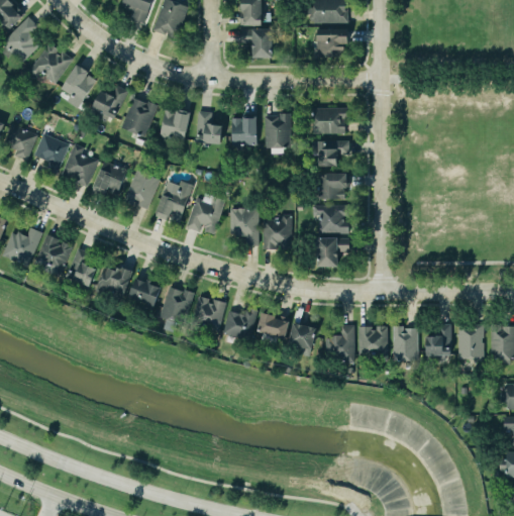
[(0,21),(9,31),(24,17),(8,0),(0,0),(0,21)]
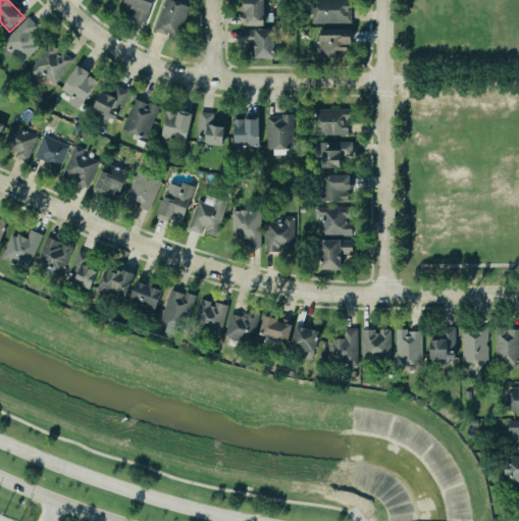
[(132,18),(146,24),(155,0),(125,0),(123,6),(135,11),(132,18)]
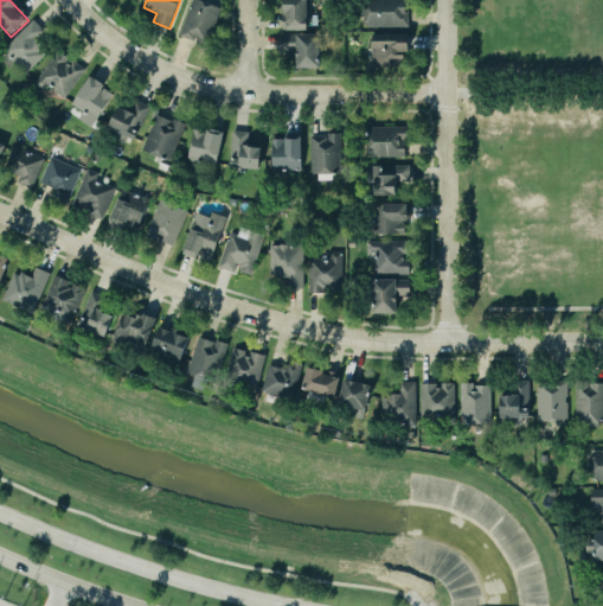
[(219,7),(196,0),(190,0),(179,37),(207,45),(219,7)]
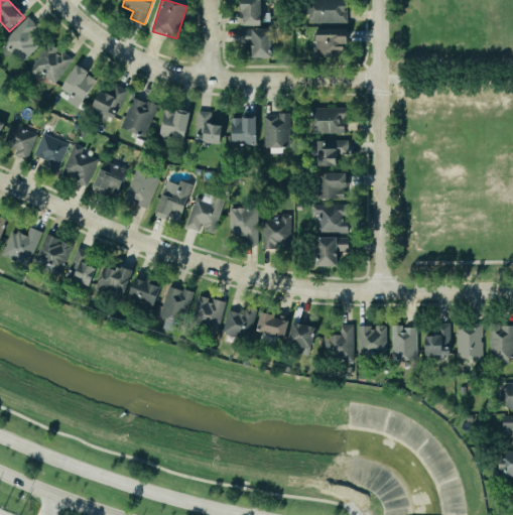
[(262,26),(262,0),(240,0),(241,26),(262,26)]
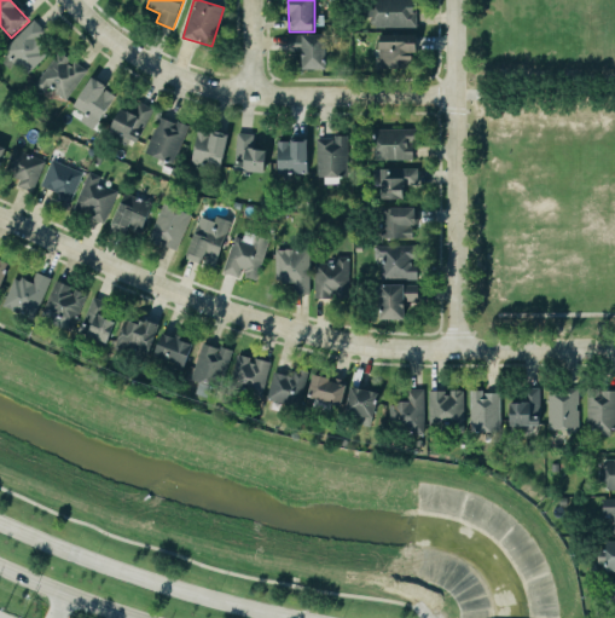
[(373,0),(375,28),(415,27),(413,0),(373,0)]
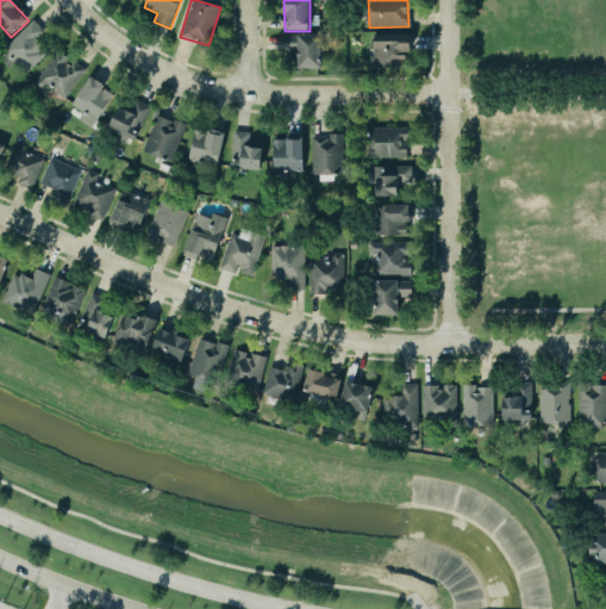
[(4,48),(27,70),(45,51),(33,41),(44,30),(32,18),(4,48)]
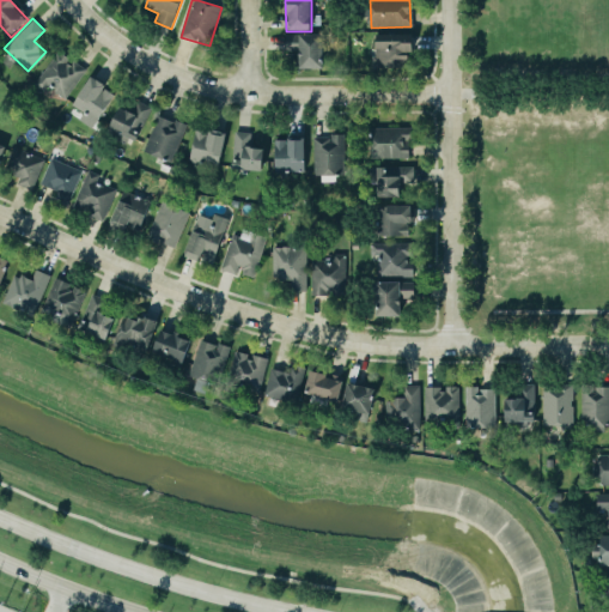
[(300,70),(324,70),(323,35),(284,35),(285,52),(300,52),(300,70)]
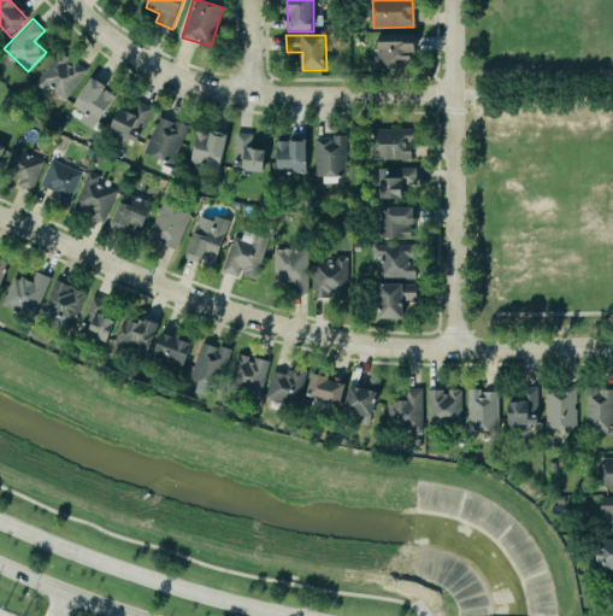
[(416,64),(416,35),(377,36),(377,64),(416,64)]
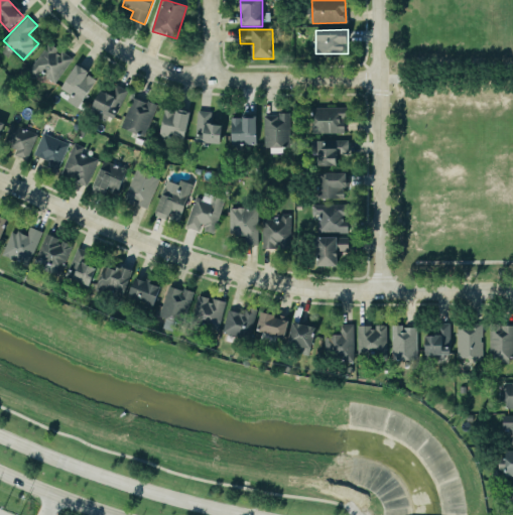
[(28,71),(51,87),(72,58),(60,50),(59,51),(47,42),(28,71)]
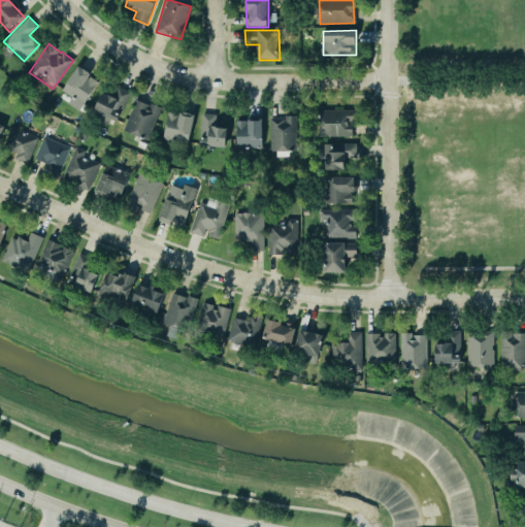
[(98,78),(75,67),(63,93),(86,104),(98,78)]
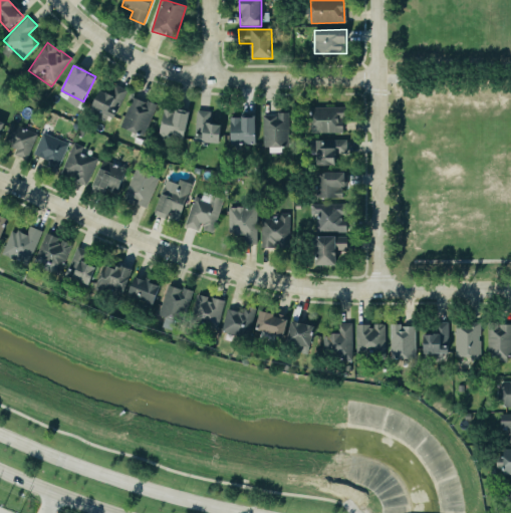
[(91,107),(116,115),(124,88),(113,85),(110,94),(97,90),(91,107)]
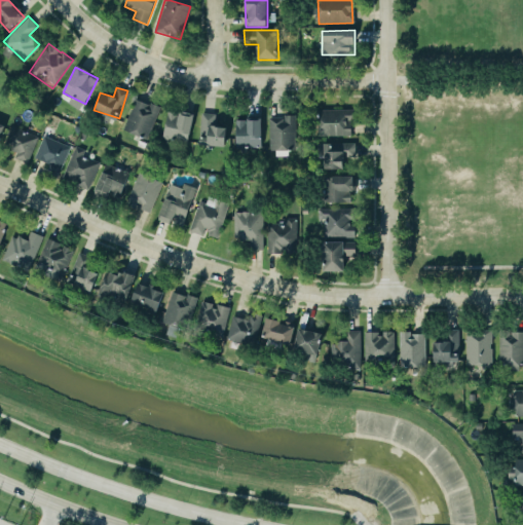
[(122,128),(146,139),(159,109),(135,99),(122,128)]
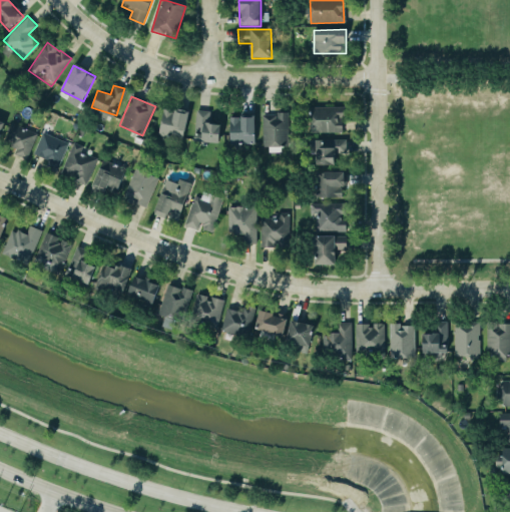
[(344,106),(311,106),(311,131),(344,131),(344,106)]
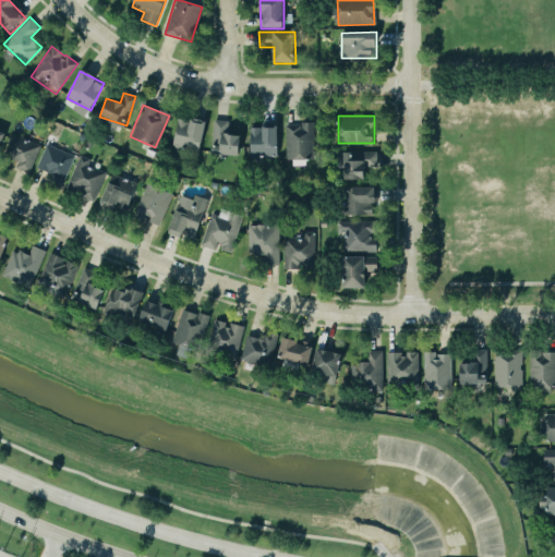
[(205,123),(178,117),(171,147),(198,154),(205,123)]
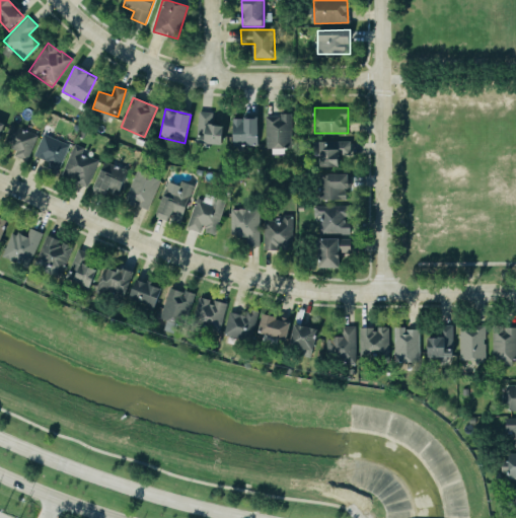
[(225,128),(213,127),(215,114),(200,112),(195,143),(222,147),(225,128)]
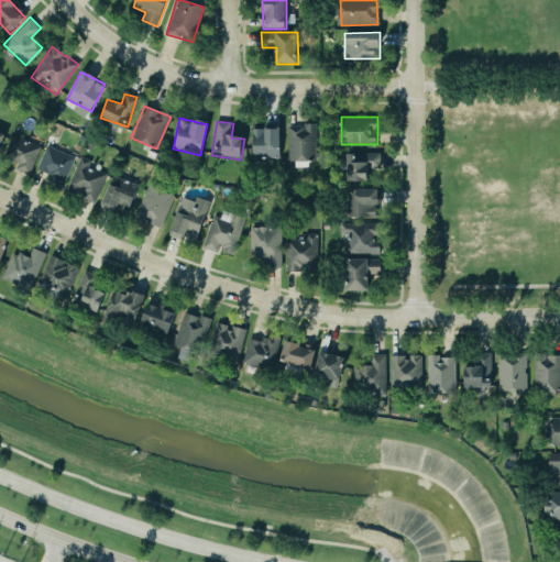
[(316,160),(315,124),(287,125),(288,161),(316,160)]
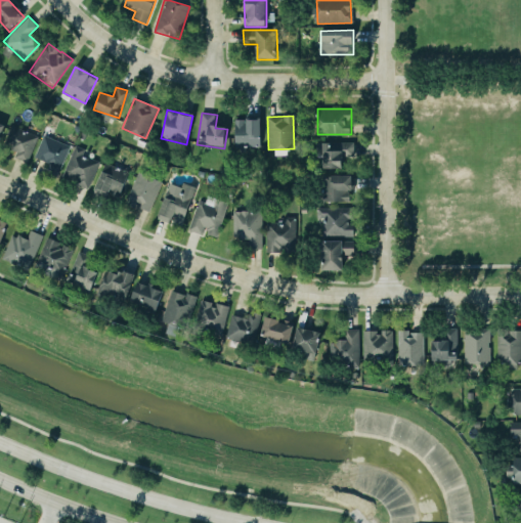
[(235,146),(261,146),(260,119),(234,119),(235,146)]
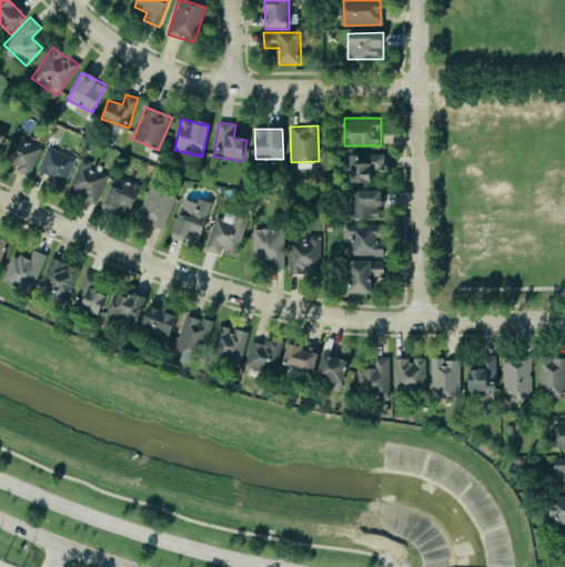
[(2,157),(17,163),(14,169),(28,175),(40,148),(11,134),(2,157)]
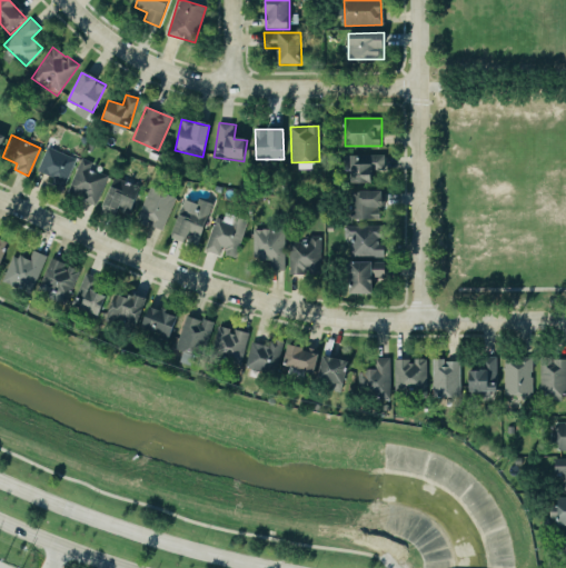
[(75,157),(46,147),(37,170),(53,177),(50,186),(63,190),(75,157)]
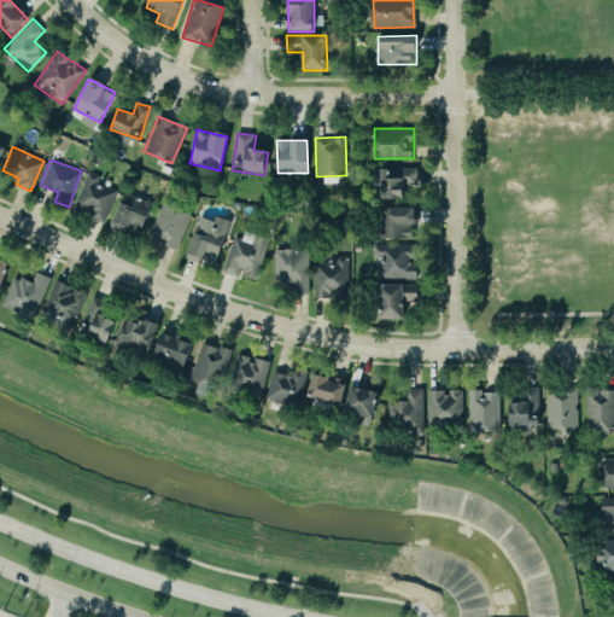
[(404,197),(404,186),(417,186),(416,167),(380,168),(381,198),(404,197)]
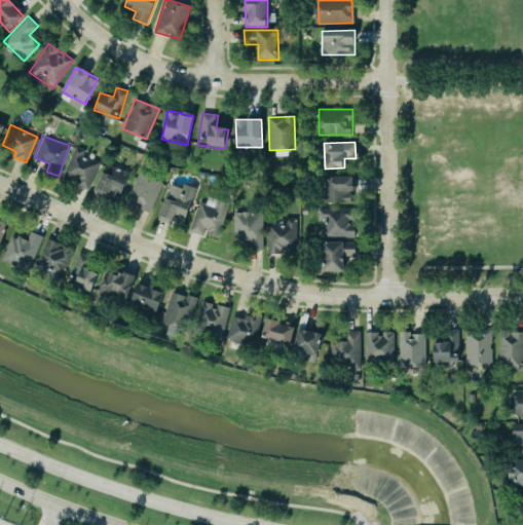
[(84,149),(74,145),(62,176),(87,187),(99,161),(82,154),(84,149)]
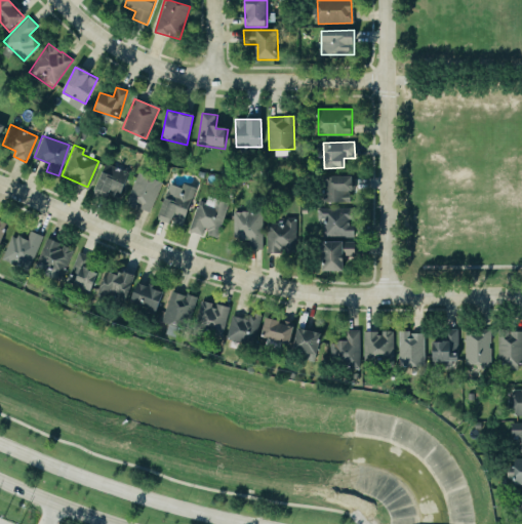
[(127,170),(103,164),(94,194),(120,200),(127,170)]
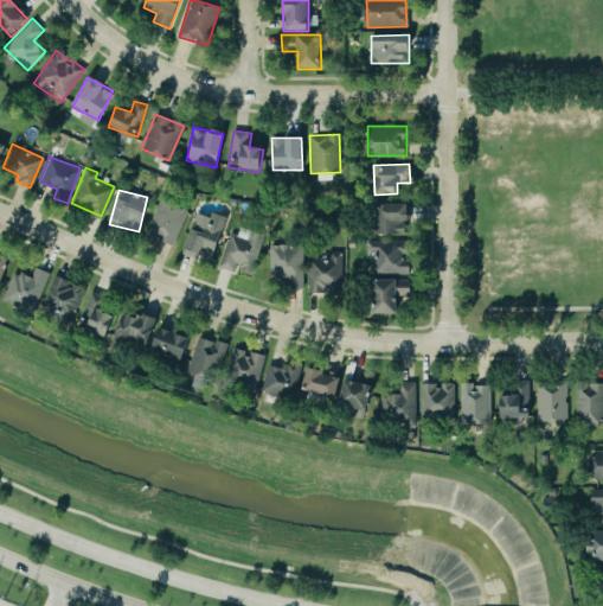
[(186,210),(159,198),(145,233),(173,244),(186,210)]
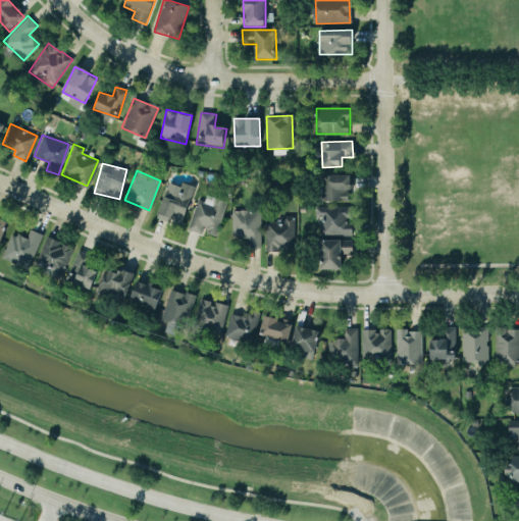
[(351,174),(322,174),(321,200),(350,200),(351,174)]
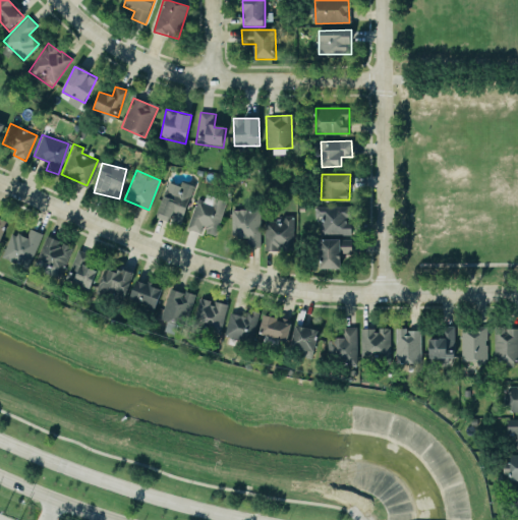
[(166,182),(158,219),(183,224),(191,184),(180,181),(180,184),(166,182)]
